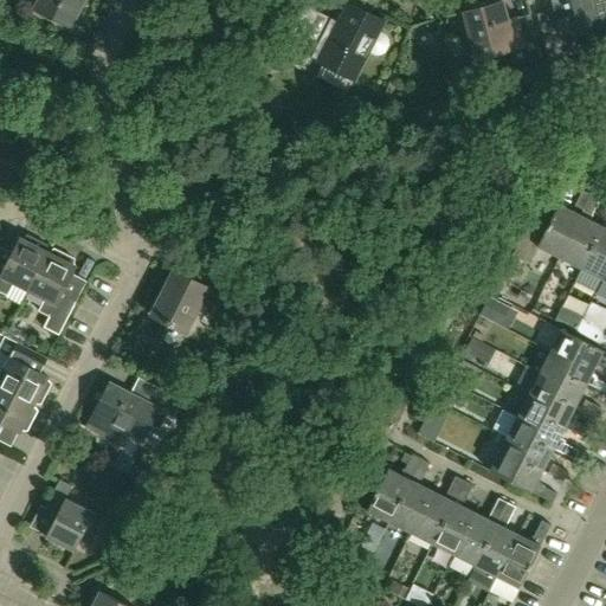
[(37,0),(32,10),(70,28),(83,0),(37,0)]
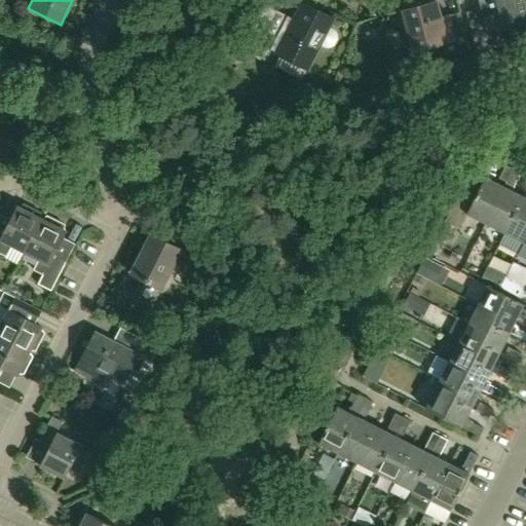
[(467,21),(475,51),(501,44),(497,28),(518,23),(512,0),(477,0),(482,17),(467,21)]
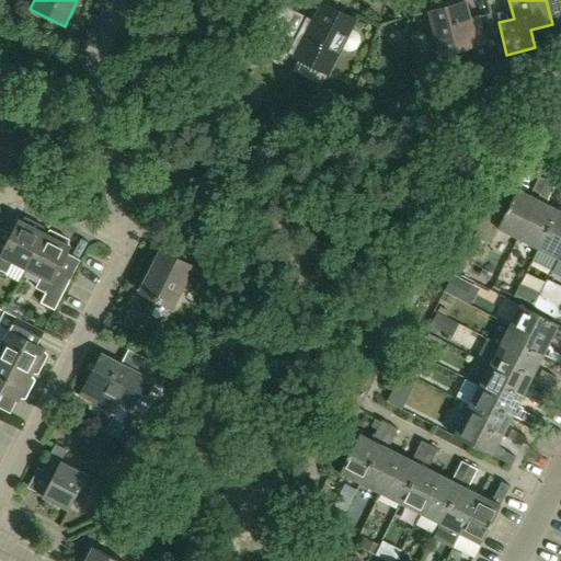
[(471,30),(465,2),(413,15),(413,16),(426,13),(437,56),(471,47),(474,63),(501,56),(492,24),(471,30)]
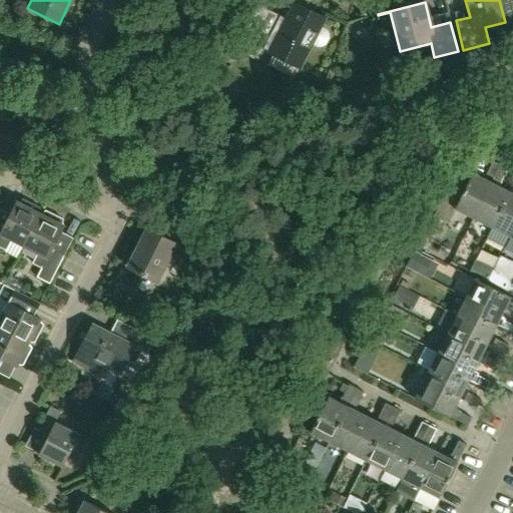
[(299,67),(300,65),(310,44),(316,47),(321,46),(324,44),(328,37),(327,33),(325,29),(319,27),(323,19),(295,4),(285,23),(278,19),(269,36),(244,24),(232,49),(258,62),(264,49),(299,67)]
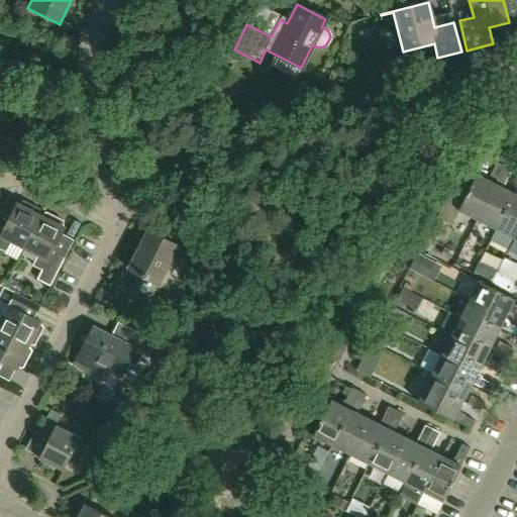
[(490,176),(497,180),(504,167),(497,163),(490,176)]
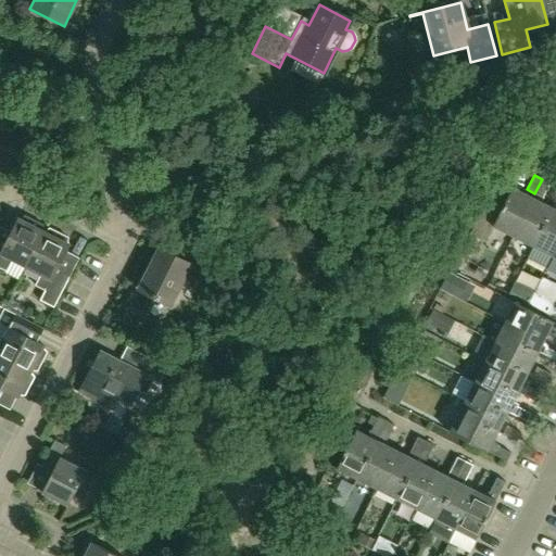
[(542,179),(534,193),(532,198),(541,202),(543,197),(551,182),(542,179)]
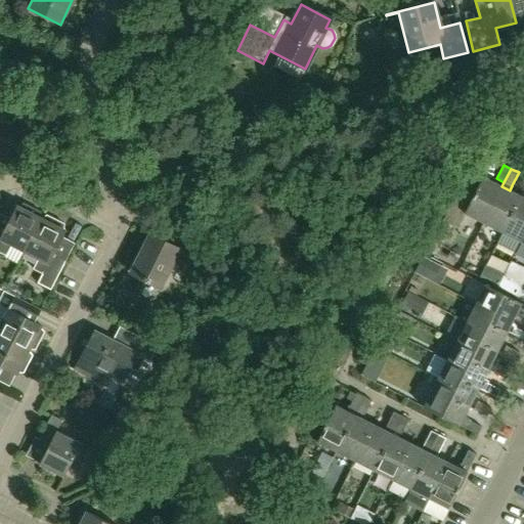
[(483,223),(501,186),(482,176),(480,180),(467,173),(442,221),(457,228),(465,214),(483,223)]
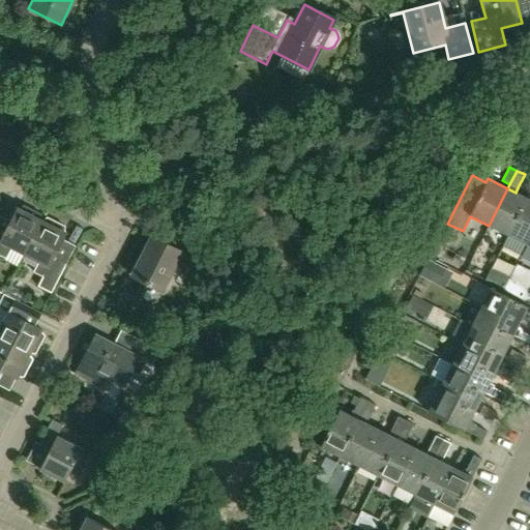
[(507,236),(527,198),(516,193),(507,188),(489,226),(507,236)]
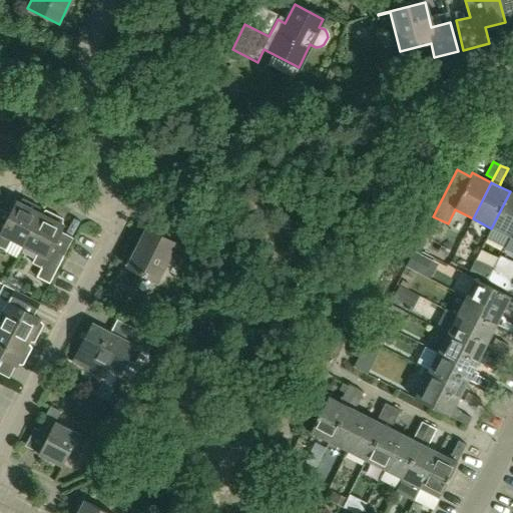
[(512,229),(512,192),(510,191),(491,228),(509,237),(512,229)]
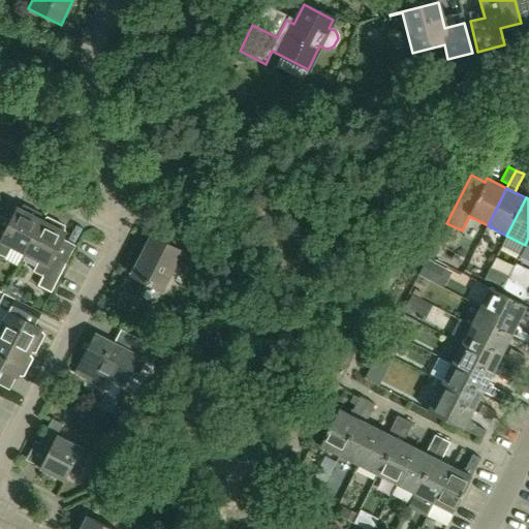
[(25,254),(42,220),(40,219),(41,214),(24,205),(20,209),(18,208),(5,232),(0,229),(0,254),(5,257),(10,247),(25,254)]
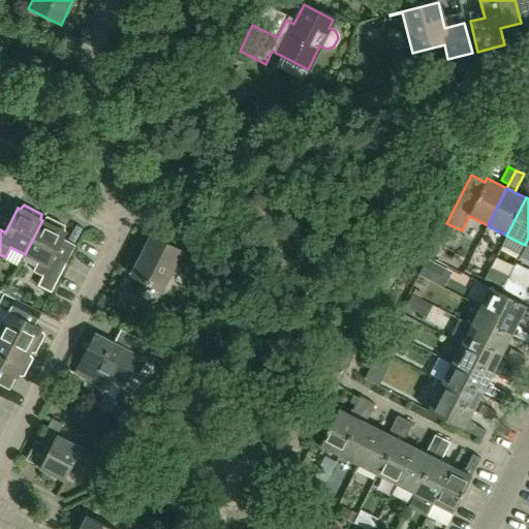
[(66,232),(64,231),(65,225),(47,217),(42,220),(25,254),(38,260),(33,271),(43,277),(38,286),(52,292),(66,262),(54,256),(66,232)]
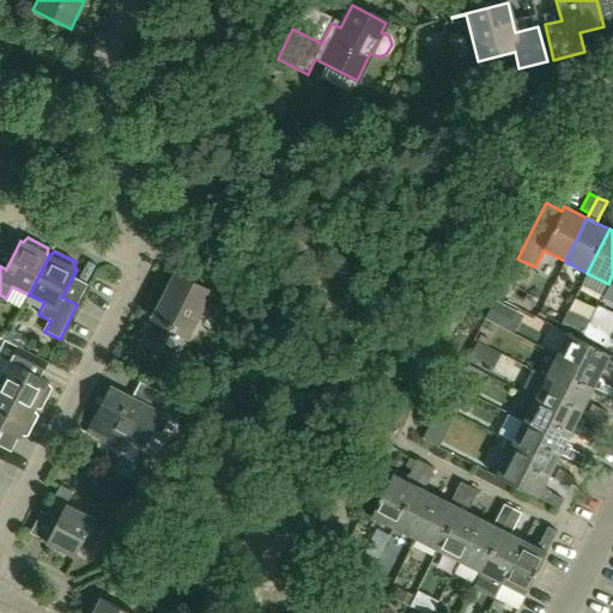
[(205,301),(217,307),(231,314),(243,290),(195,266),(188,280),(175,274),(153,319),(187,335),(205,301)]
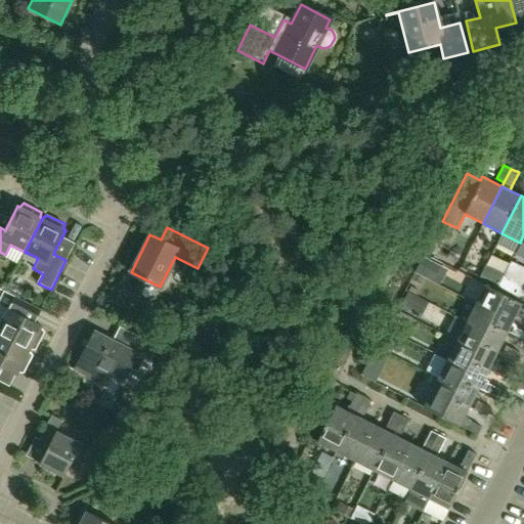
[(432,282),(440,266),(424,257),(423,257),(413,273),(432,282)]
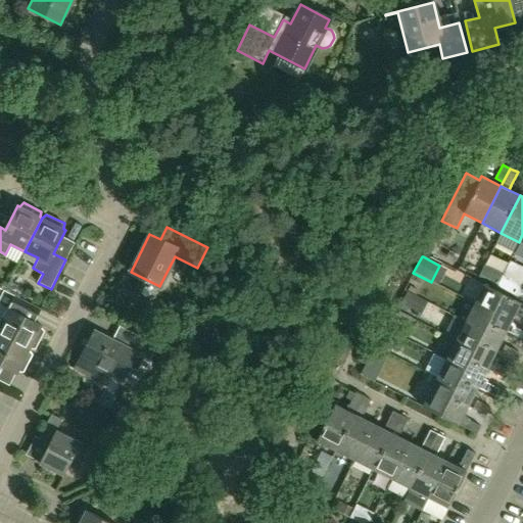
[(504,272),(484,263),(478,277),(496,286),(504,272)]
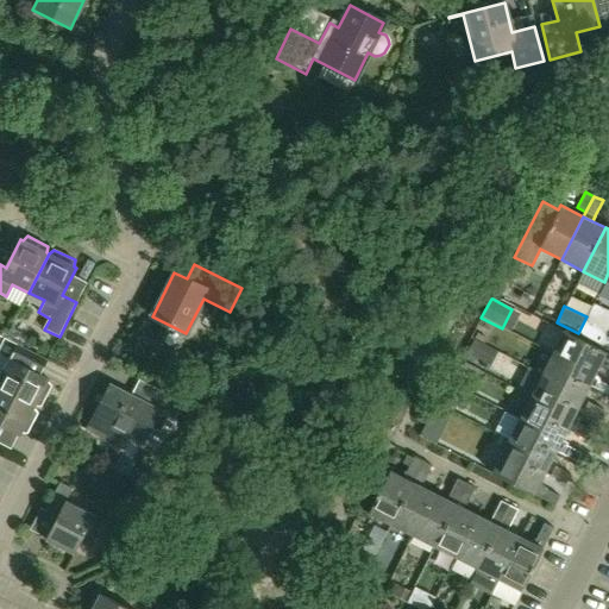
[(606,333),(608,328),(586,318),(578,333),(601,344),(606,333)]
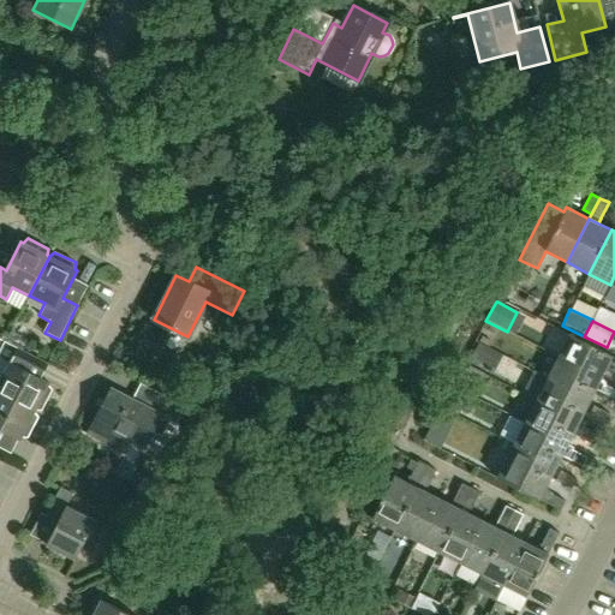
[(595,389),(611,356),(568,334),(557,357),(579,368),(573,378),(595,389)]
